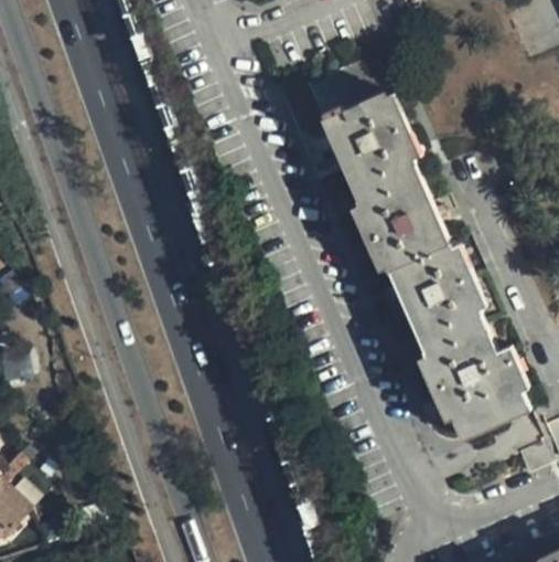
[(450,419),(460,441),(528,411),(519,391),(501,349),(494,352),(477,316),(480,315),(477,310),(449,247),(448,243),(445,244),(410,166),(412,165),(410,159),(383,97),(380,93),(386,91),(378,73),(364,78),(357,62),(304,85),(356,201),(354,202),(356,207),(384,268),(385,272),(387,272),(422,351),(420,352),(422,357),(450,419)]
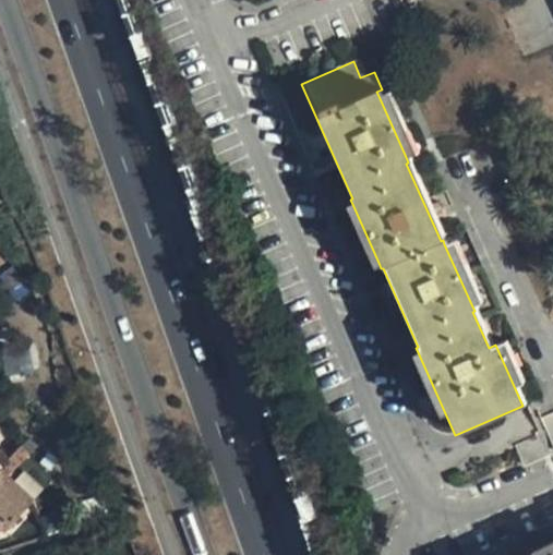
[(406,157),(413,155),(386,93),(379,96),(406,157)]
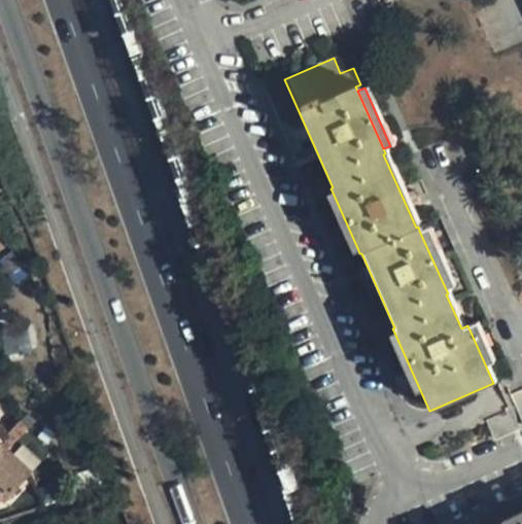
[(351,253),(358,250),(333,193),(325,196),(351,253)]
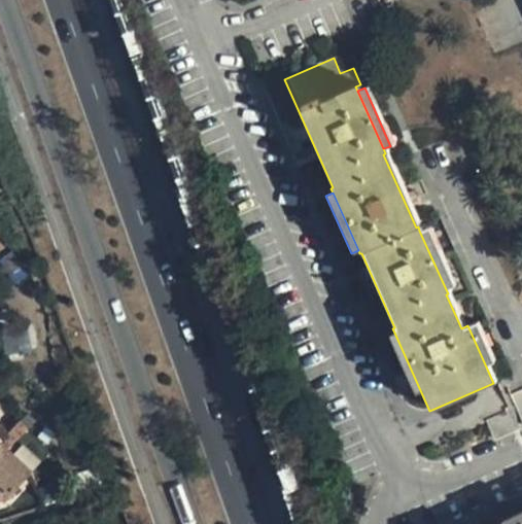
[(419,231),(446,289),(452,286),(426,228),(419,231)]
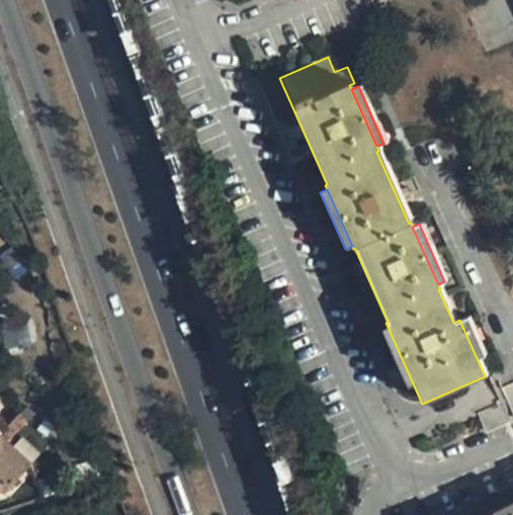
[(459,320),(477,358),(483,355),(465,317),(459,320)]
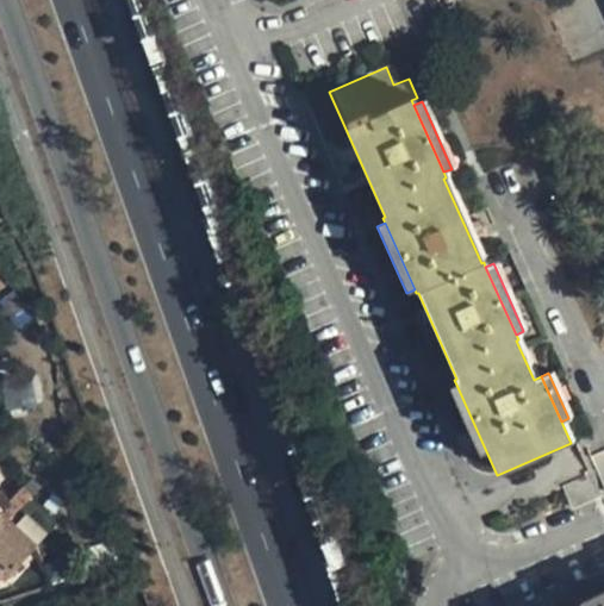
[(479,455),(486,451),(456,385),(449,388),(479,455)]
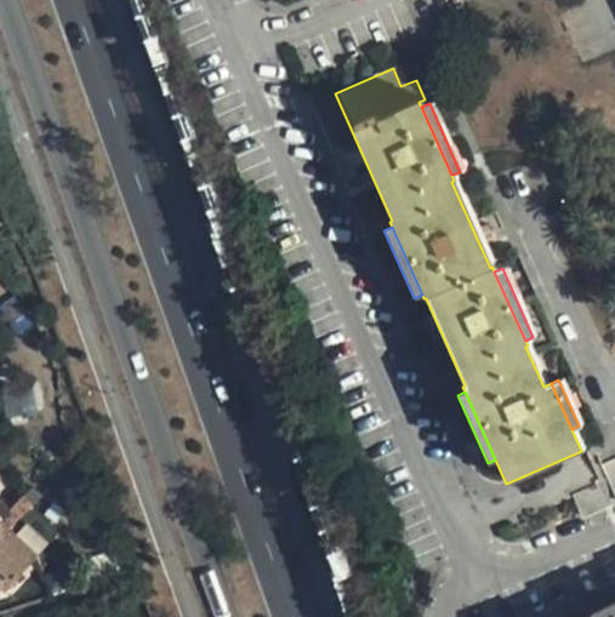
[(614,463),(598,472),(611,504),(614,502),(614,463)]
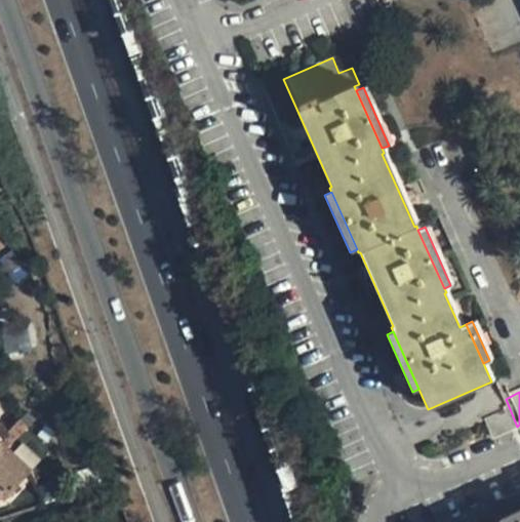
[(487,440),(512,429),(504,410),(479,420),(487,440)]
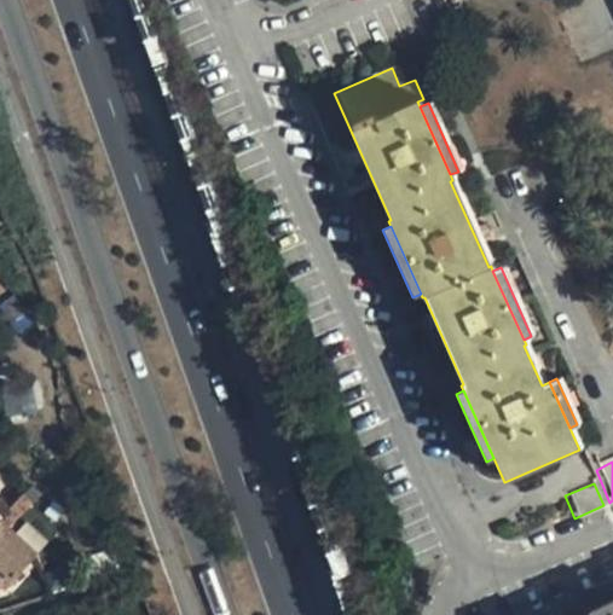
[(0,576),(9,585),(30,561),(46,597),(70,585),(48,539),(53,534),(16,500),(4,515),(0,510),(0,576)]
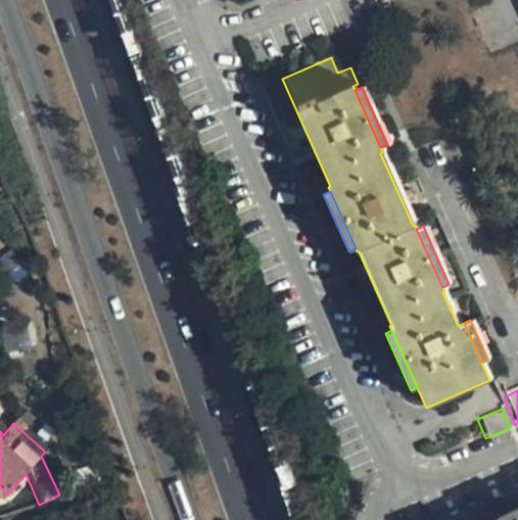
[(517,519),(517,511),(498,519),(517,519)]
